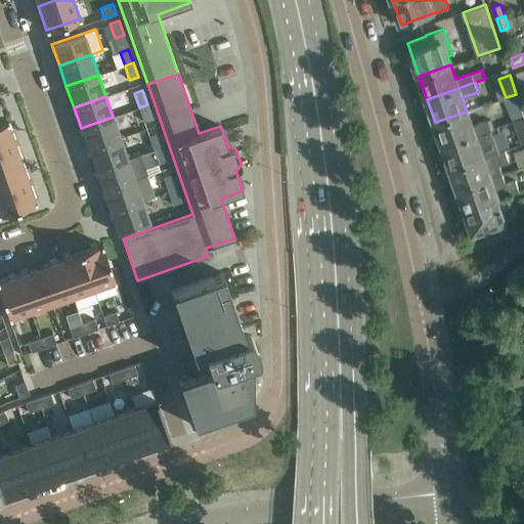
[(147,104),(139,107),(144,122),(153,119),(147,104)]
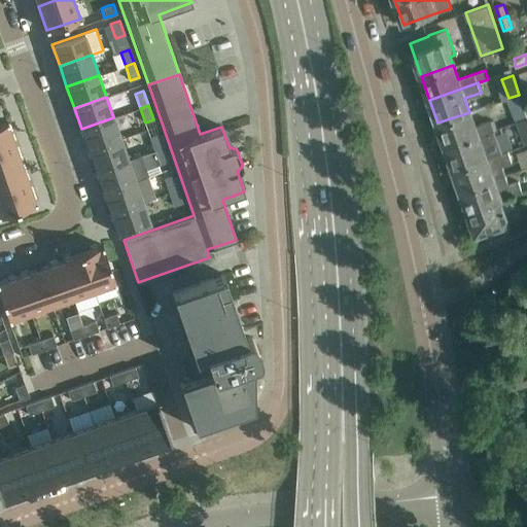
[(475,126),(469,112),(437,123),(446,146),(493,130),(490,120),(475,126)]
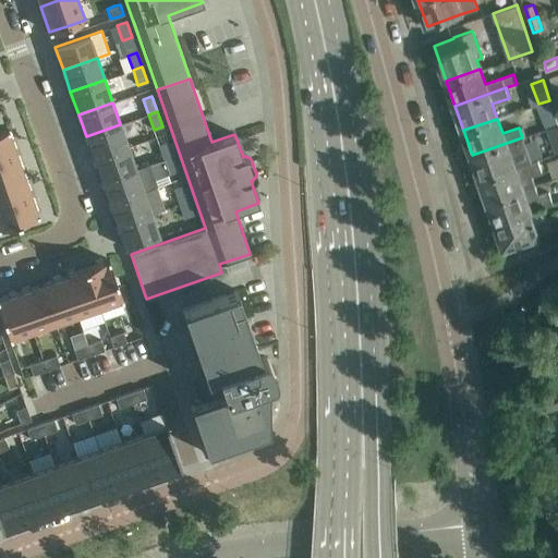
[(120,124),(86,136),(94,158),(128,147),(120,124)]
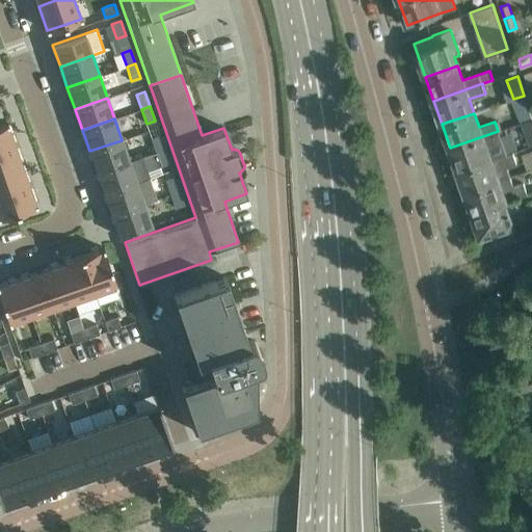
[(7,123),(0,125),(0,149),(15,143),(7,123)]
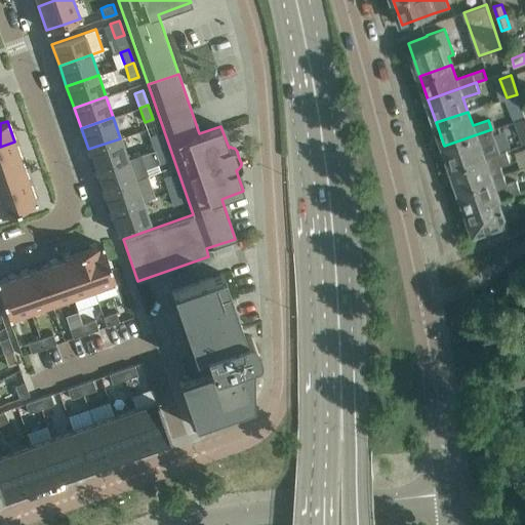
[(444,146),(451,168),(484,157),(479,144),(495,138),(491,129),(444,146)]
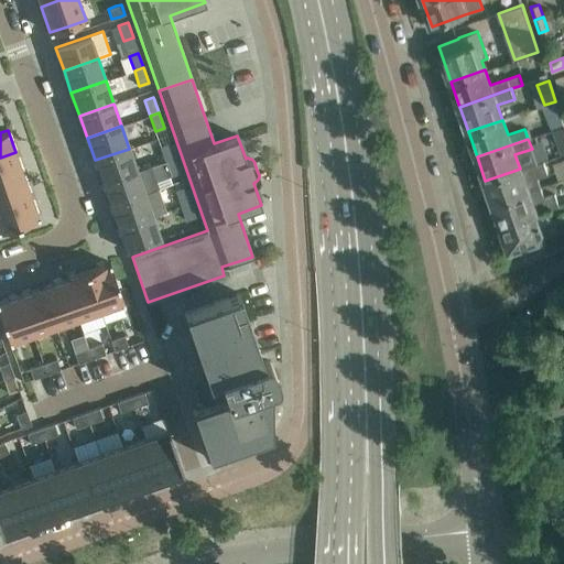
[(174,158),(170,143),(160,145),(165,161),(174,158)]
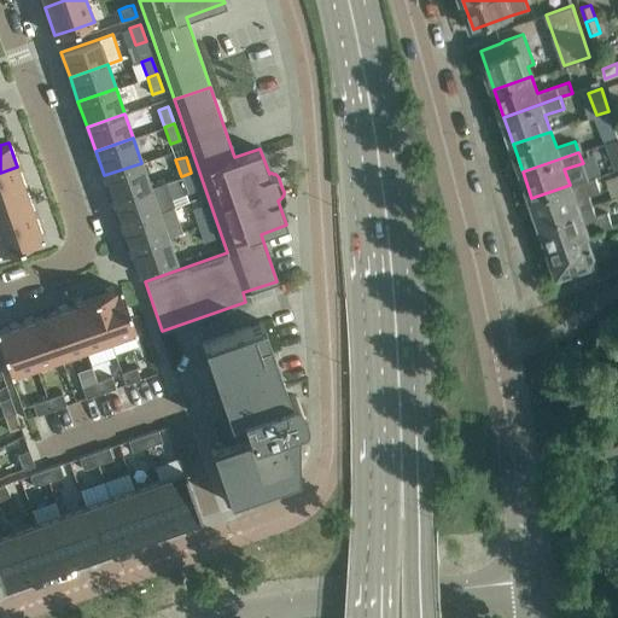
[(141,163),(104,175),(112,200),(150,187),(141,163)]
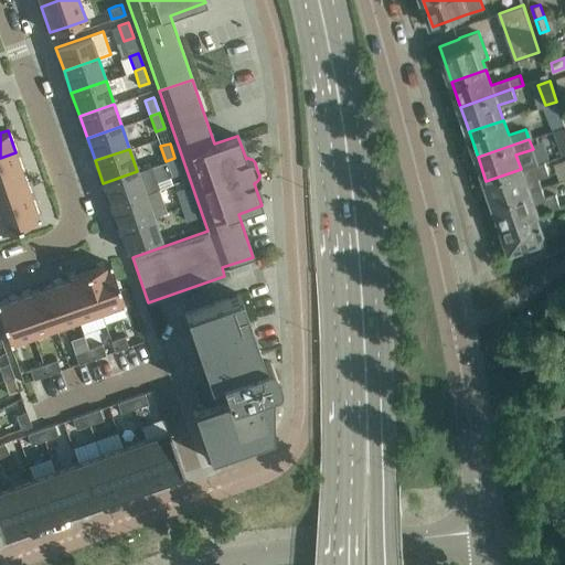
[(16,152),(0,158),(0,181),(23,173),(16,152)]
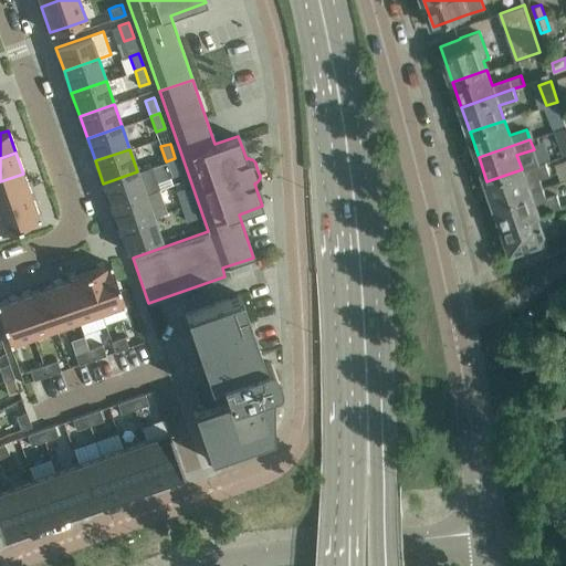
[(175,158),(166,161),(171,177),(180,174),(175,158)]
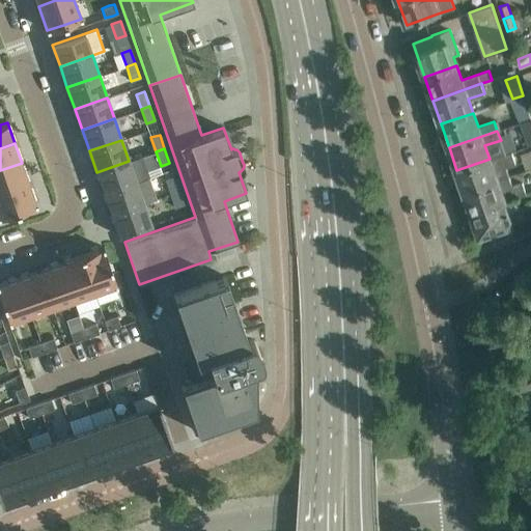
[(511,151),(490,159),(456,170),(465,192),(498,180),(495,171),(515,164),(511,151)]
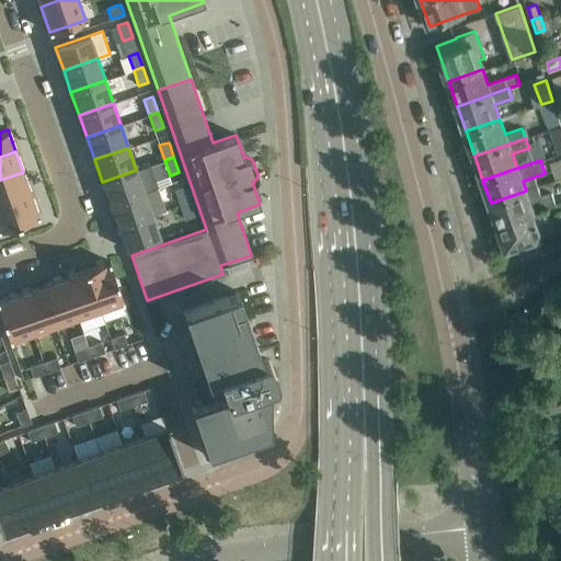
[(136,170),(102,182),(110,204),(144,192),(156,189),(148,165),(136,170)]
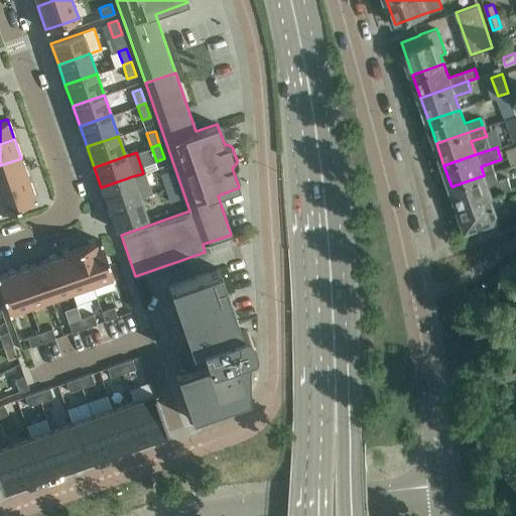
[(21,158),(0,165),(0,187),(28,178),(21,158)]
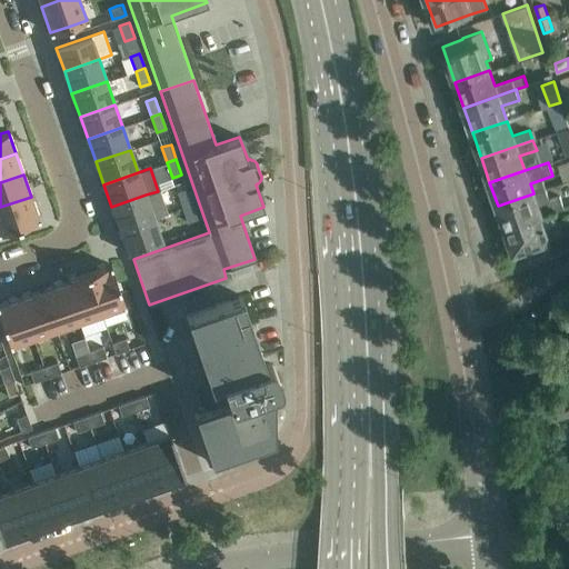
[(178,192),(182,207),(191,205),(187,189),(178,192)]
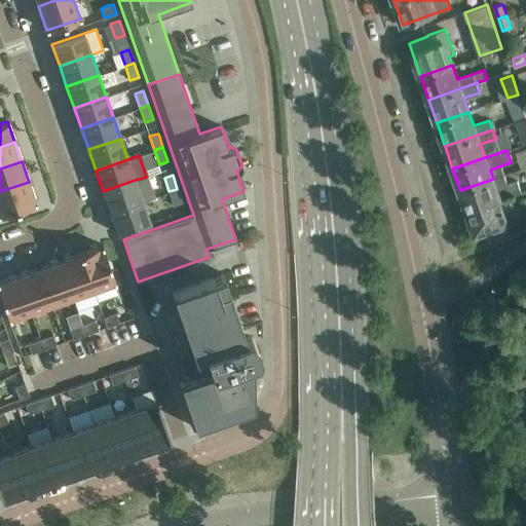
[(460,190),(467,211),(511,195),(521,192),(517,181),(496,188),(493,179),(460,190)]
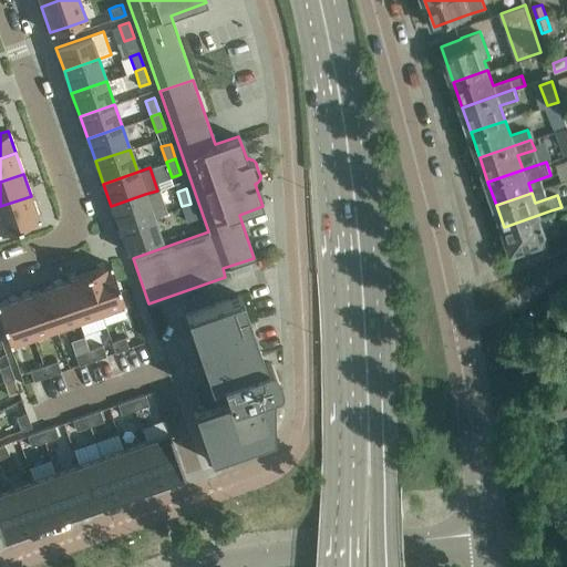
[(145,194),(111,206),(119,228),(153,216),(145,194)]
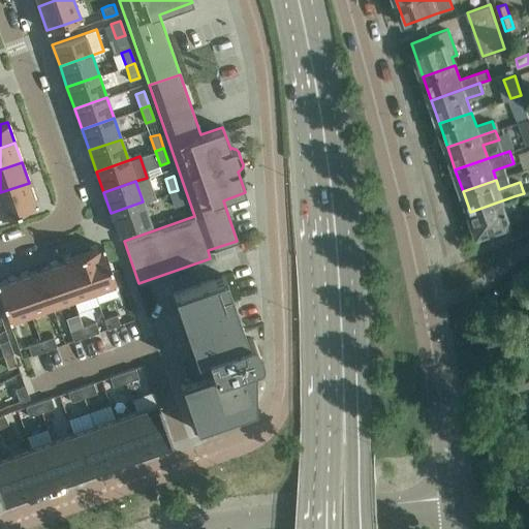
[(29,183),(0,192),(0,216),(36,204),(29,183)]
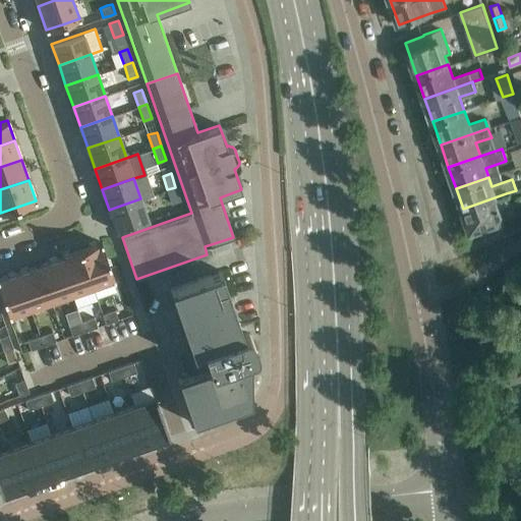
[(175,187),(167,189),(172,204),(180,200),(175,187)]
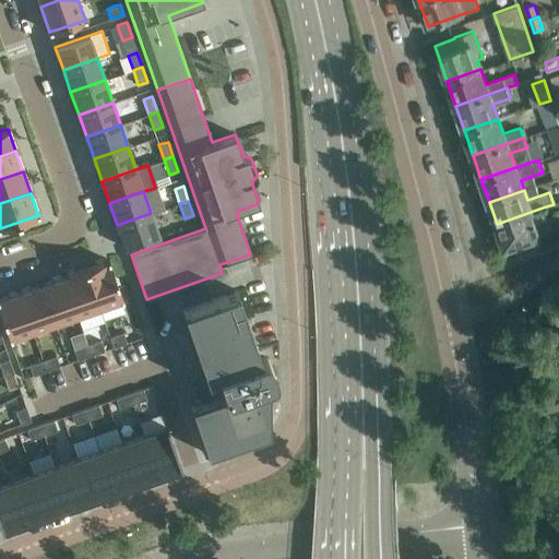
[(546,218),(543,207),(497,224),(504,247),(516,242),(520,252),(538,246),(535,236),(538,236),(534,223),(546,218)]
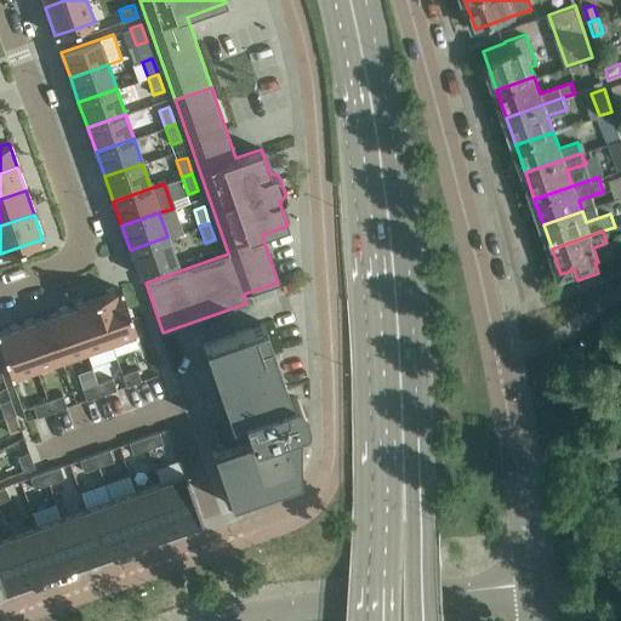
[(167,237),(130,250),(138,277),(177,263),(167,237)]
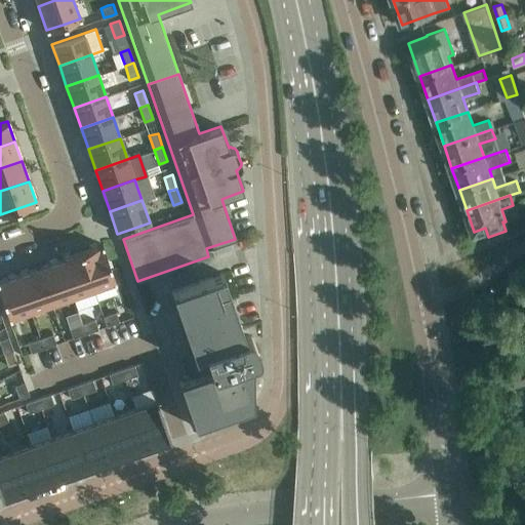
[(96,245),(79,251),(92,289),(115,282),(111,270),(110,266),(108,260),(103,245),(98,246),(97,245),(96,245)]
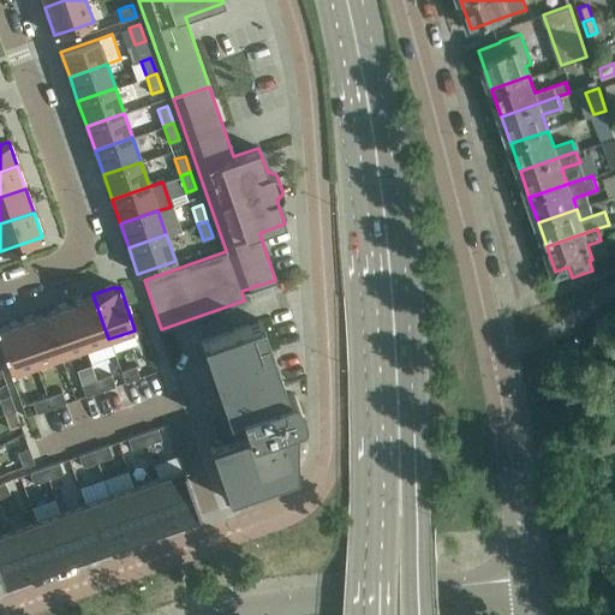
[(73,303),(69,304),(84,347),(108,339),(93,294),(72,302),(73,303)]
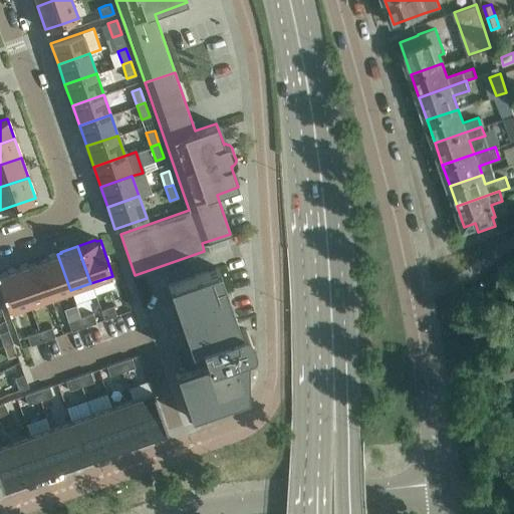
[(57,254),(37,262),(49,298),(70,290),(57,254)]
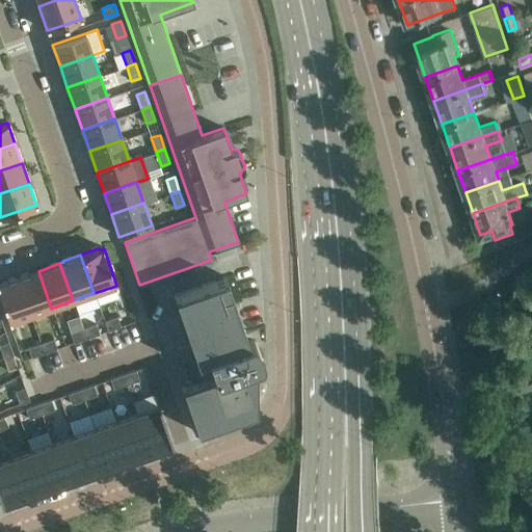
[(38,271),(17,278),(30,316),(51,309),(38,271)]
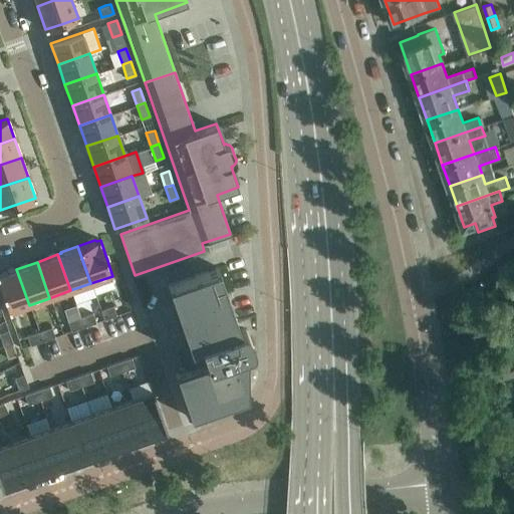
[(218,267),(215,268),(167,285),(189,349),(200,345),(206,363),(175,373),(190,418),(247,398),(247,352),(248,351),(249,350),(250,350),(251,349),(251,347),(251,346),(252,345),(252,344),(251,342),(248,333),(248,332),(247,331),(246,330),(245,329),(244,329),(241,328),(240,328),(239,329),(218,267)]
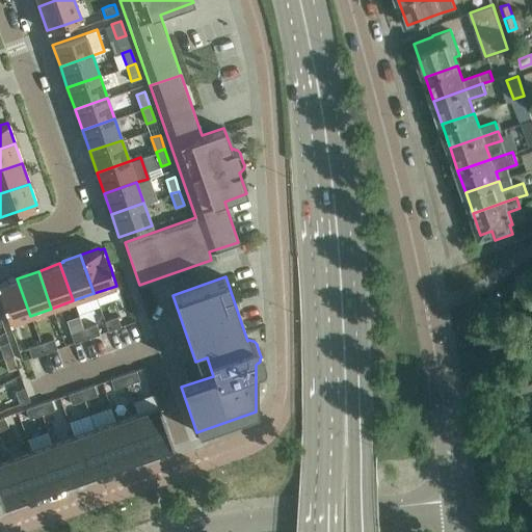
[(17,278),(0,284),(0,298),(8,323),(10,322),(30,316),(17,278)]
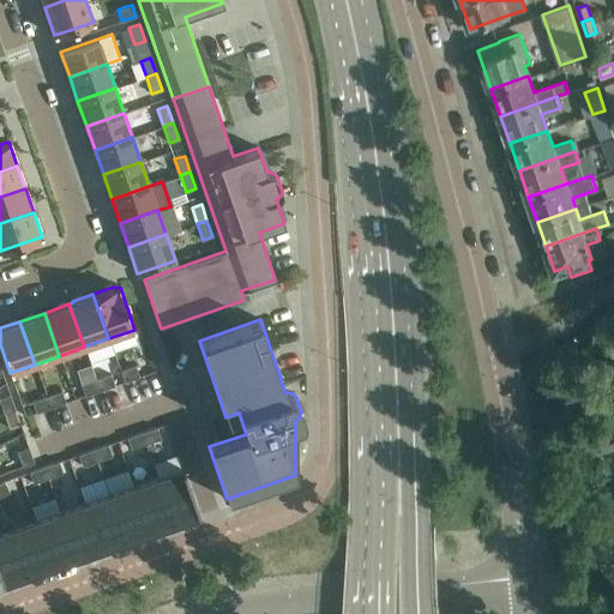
[(134,366),(120,371),(124,381),(139,377),(134,366)]
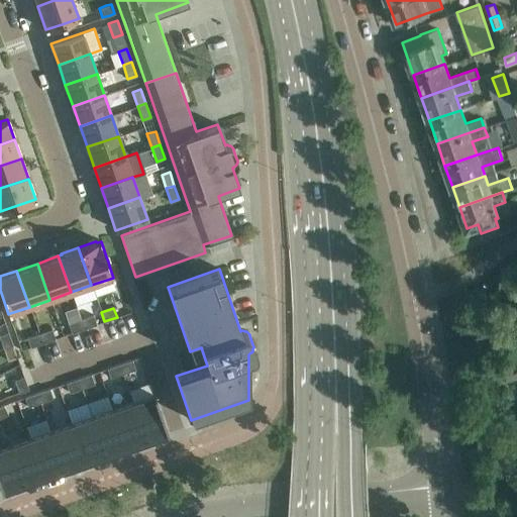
[(93,315),(81,319),(84,328),(96,324),(93,315)]
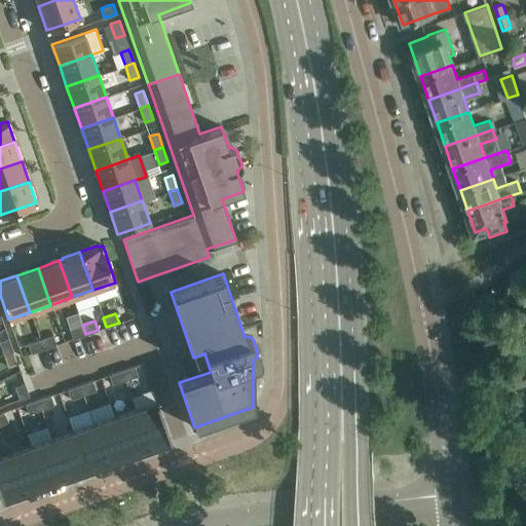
[(82,325),(69,329),(73,339),(85,334),(82,325)]
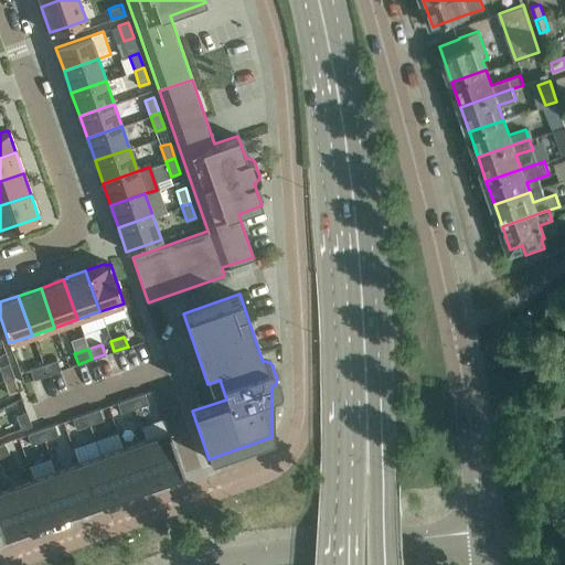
[(56,360),(43,364),(46,375),(60,370),(56,360)]
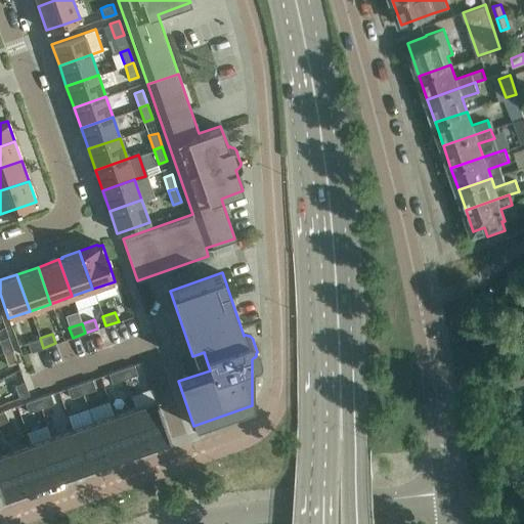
[(8,337),(0,339),(0,343),(3,353),(12,349),(8,337)]
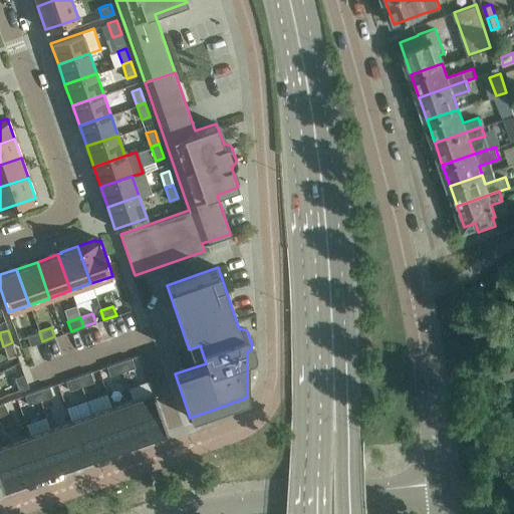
[(39,331),(27,336),(30,345),(42,341),(39,331)]
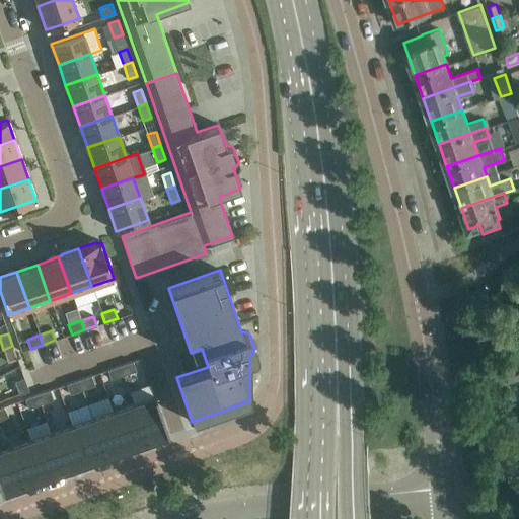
[(12,346),(3,350),(7,362),(17,359),(12,346)]
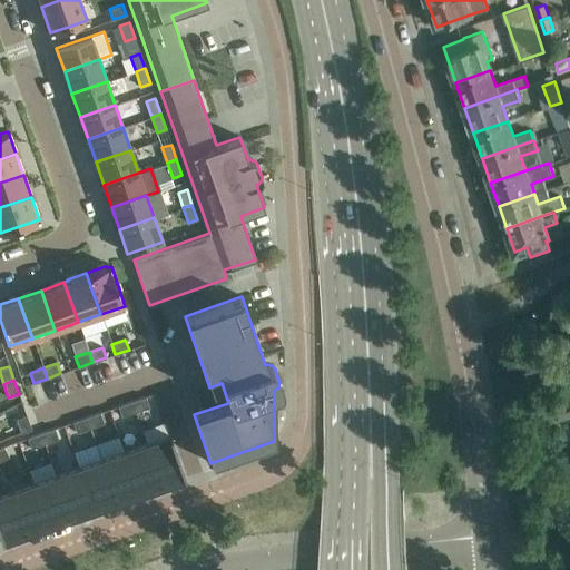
[(145,396),(131,401),(135,412),(149,408),(145,396)]
